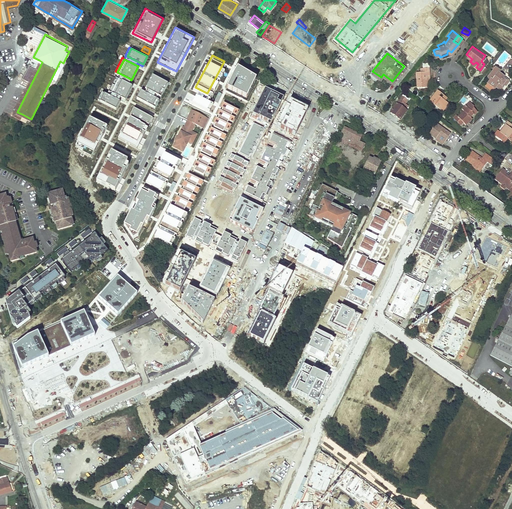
[(42,62),(39,60),(12,113),(20,118),(22,114),(17,112),(42,62)]
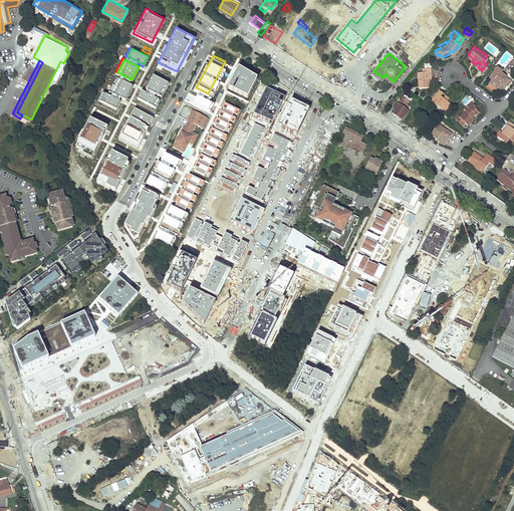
[(501,67),(497,63),(493,68),(493,69),(492,69),(489,74),(491,76),(489,79),(496,85),(497,83),(500,85),(503,85),(504,84),(503,82),(504,81),(507,83),(509,79),(509,77),(507,77),(504,74),(505,73),(503,72),(500,68),(501,67)]
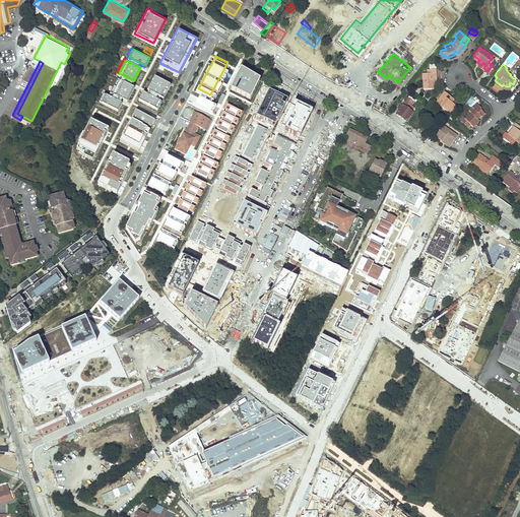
[(260,77),(241,65),(231,86),(251,97),(260,77)]
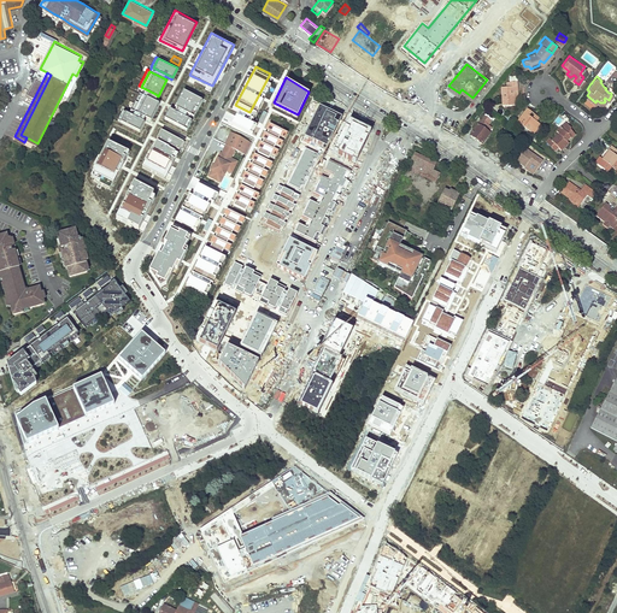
[(452,77),(445,87),(453,93),(456,90),(448,86),(453,80),(452,77)]
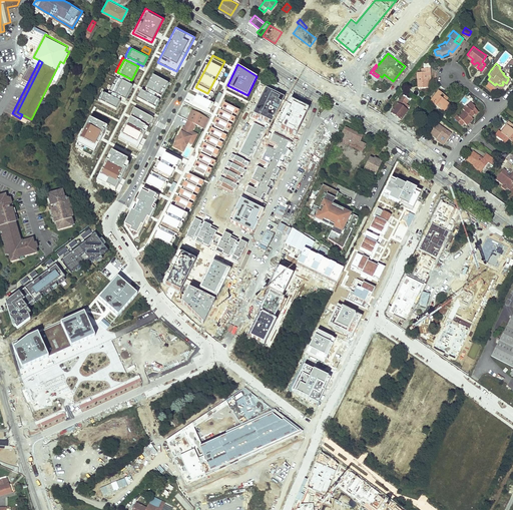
[(430,72),(429,65),(421,66),(421,69),(417,70),(418,85),(428,84),(428,78),(427,73),(430,72)]
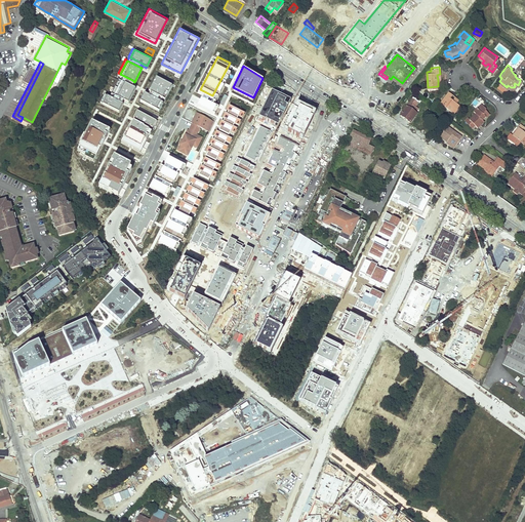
[(120,74),(119,78),(121,79),(135,86),(136,85),(131,82),(132,80),(120,74)]
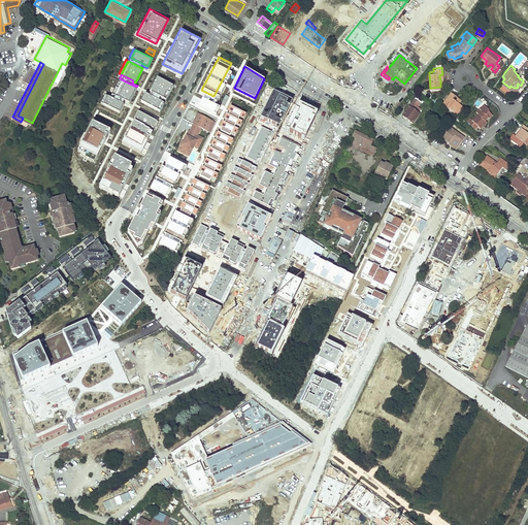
[(173,84),(157,75),(150,90),(149,92),(145,90),(145,92),(141,100),(158,108),(160,109),(169,92),(172,85),(173,84)]
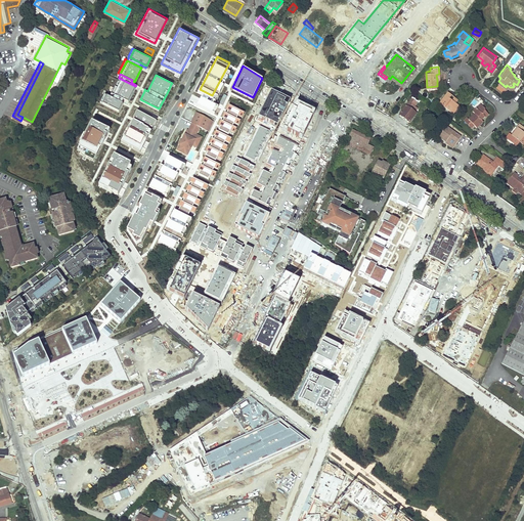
[(121,79),(119,78),(110,95),(121,101),(122,99),(127,101),(128,100),(114,93),(121,79)]
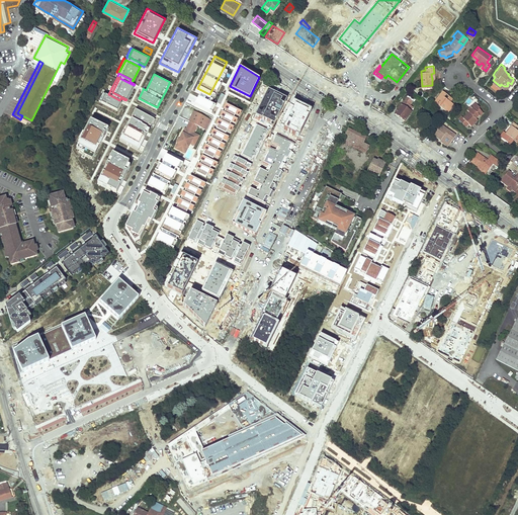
[(134,85),(119,78),(112,92),(126,99),(134,85)]
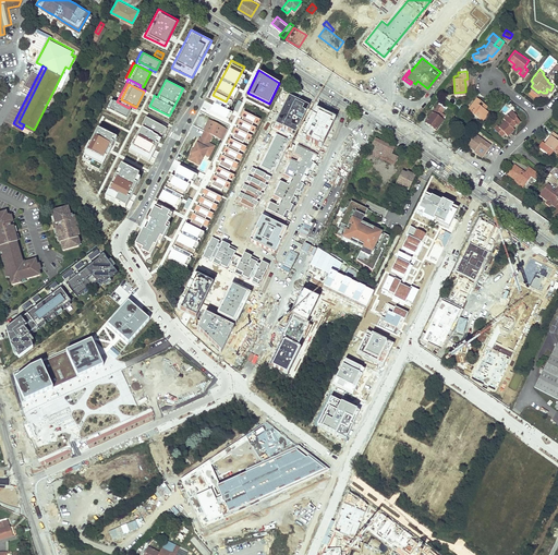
[(335,116),(289,94),(276,121),(323,143),(335,116)]
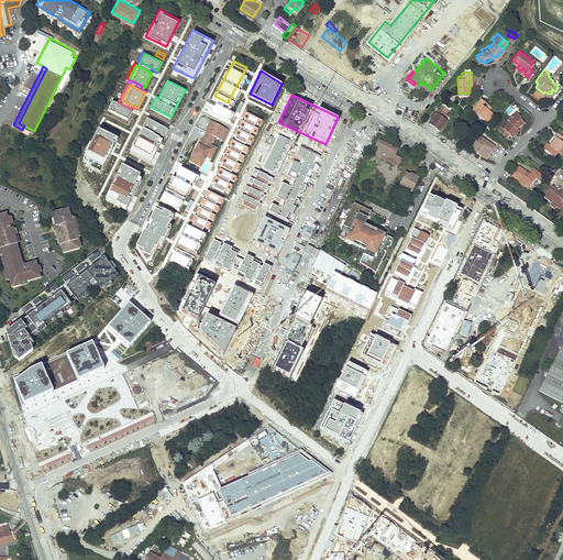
[(487,119),(494,109),(490,106),(486,102),(484,100),(485,98),(482,96),(473,108),(487,119)]
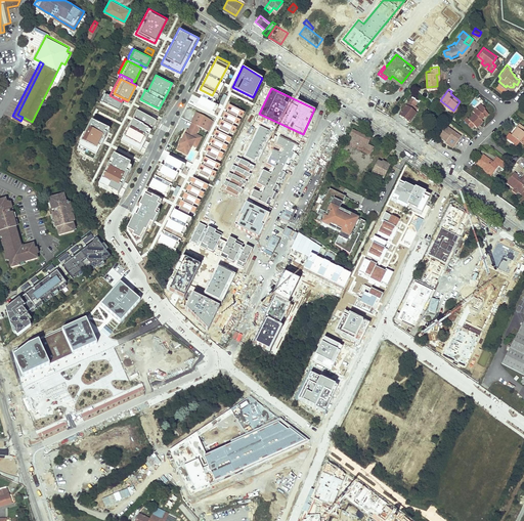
[(106,94),(102,101),(119,110),(123,102),(121,101),(110,95),(106,94)]
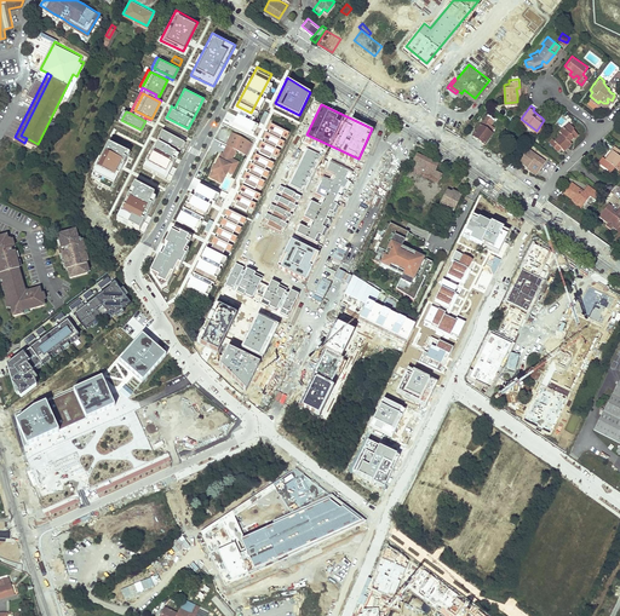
[(491,121),(494,116),(487,111),(477,126),(474,131),(474,132),(486,139),(492,130),(491,128),(488,126),(491,121)]
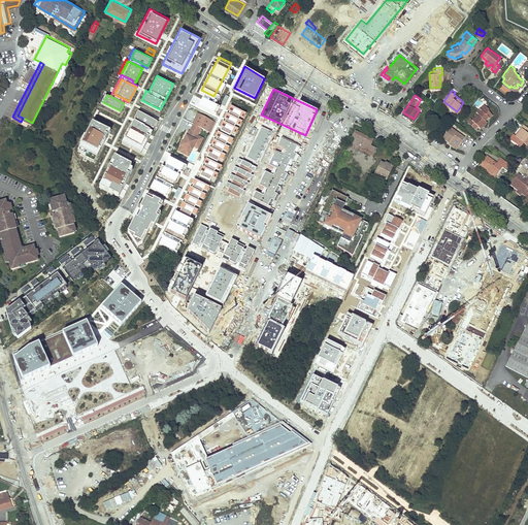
[(246,110),(231,103),(198,172),(213,179),(246,110)]
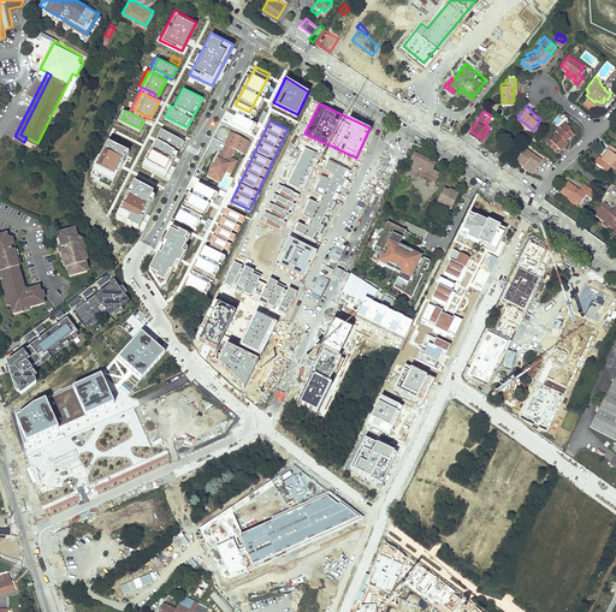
[(561,124),(560,123),(555,126),(557,129),(551,136),(551,137),(557,142),(560,146),(567,138),(564,137),(563,135),(567,131),(569,132),(570,134),(574,130),(569,125),(569,123),(566,120),(561,124)]
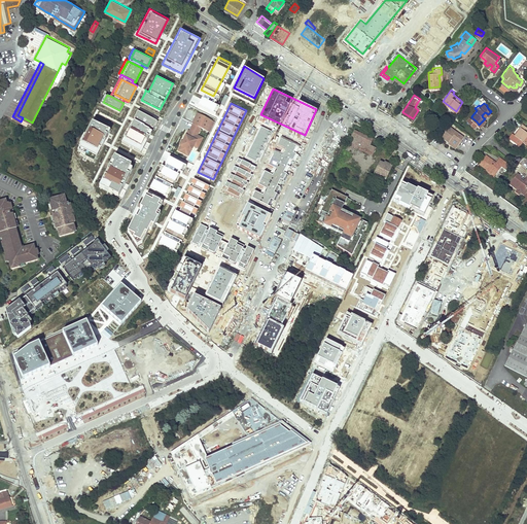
[(199,133),(202,125),(207,128),(212,117),(198,110),(197,113),(192,120),(194,120),(189,128),(188,128),(186,132),(183,138),(181,142),(178,147),(188,152),(194,142),(199,133)]
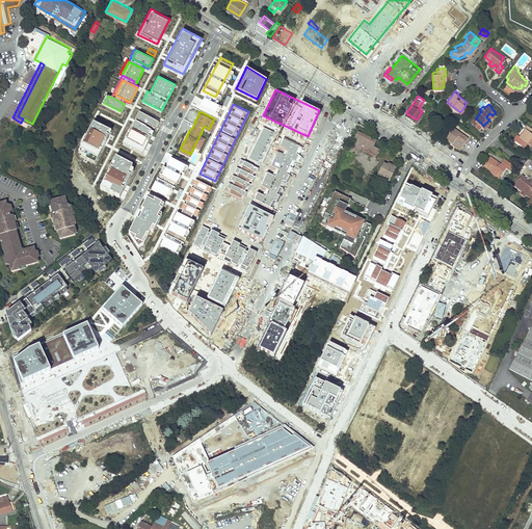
[(156,120),(141,112),(139,116),(137,114),(135,117),(136,118),(132,127),(131,126),(126,137),(123,142),(125,143),(142,153),(156,125),(154,124),(156,120)]
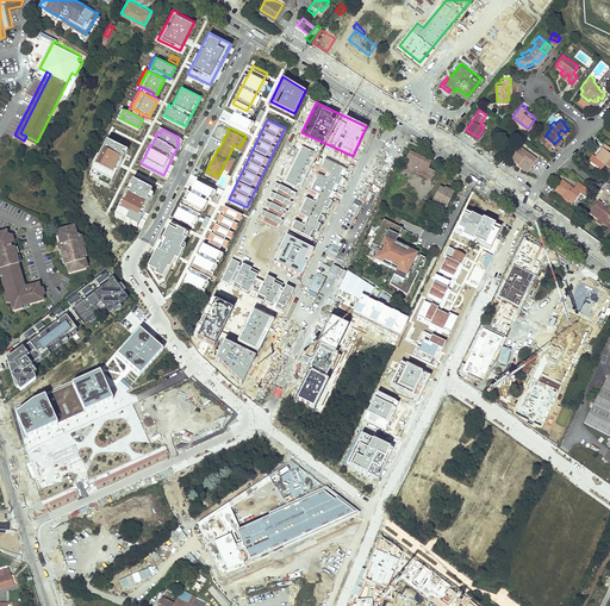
[(109,185),(128,149),(105,138),(104,142),(105,143),(91,172),(99,176),(98,179),(109,185)]
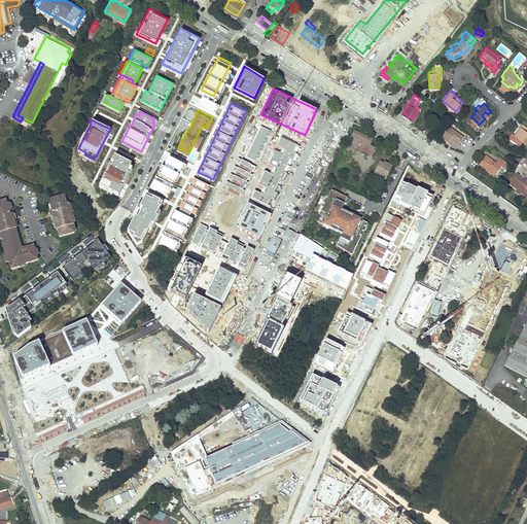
[(526,125),(522,120),(519,125),(521,126),(515,133),(512,131),(508,135),(519,143),(522,139),(526,142),(526,140),(526,125)]
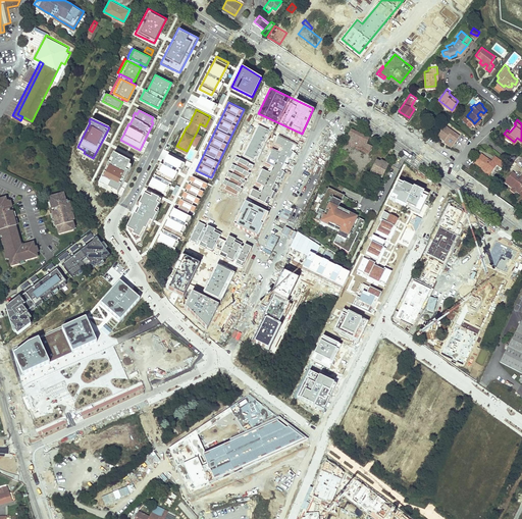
[(453,142),(460,134),(445,122),(437,133),(445,138),(446,137),(453,142)]
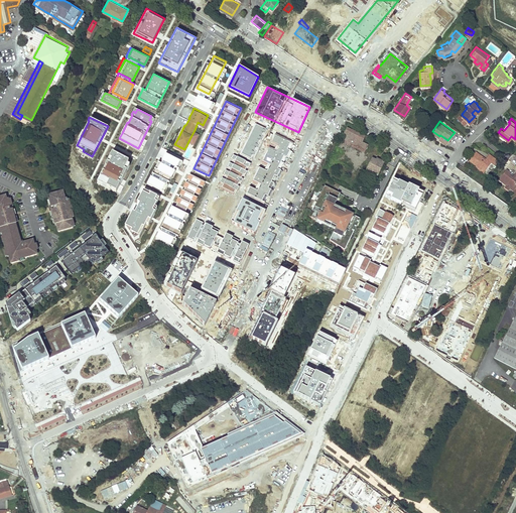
[(266,127),(256,122),(240,150),(251,156),(266,127)]
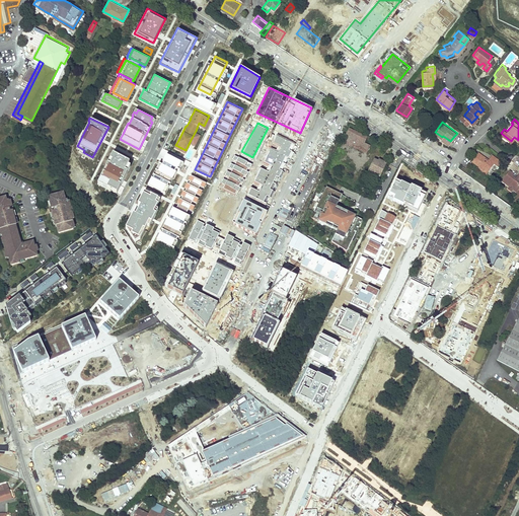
[(350,126),(343,140),(348,142),(349,141),(366,150),(370,143),(364,140),(367,134),(350,126)]
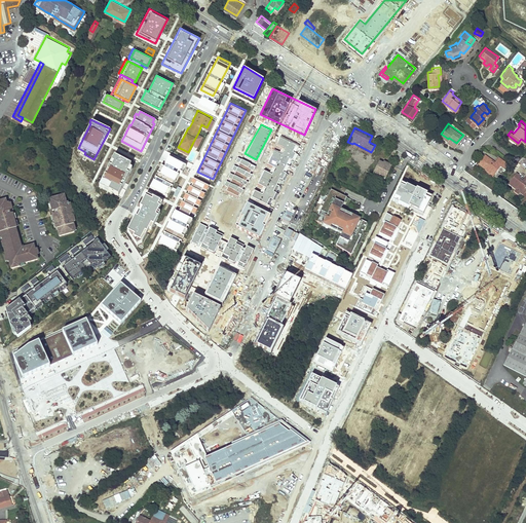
[(299,143),(279,134),(275,143),(284,146),(282,150),(275,147),(268,162),(276,165),(273,172),(265,167),(258,182),(265,186),(262,192),(254,189),(251,195),(269,204),(299,143)]
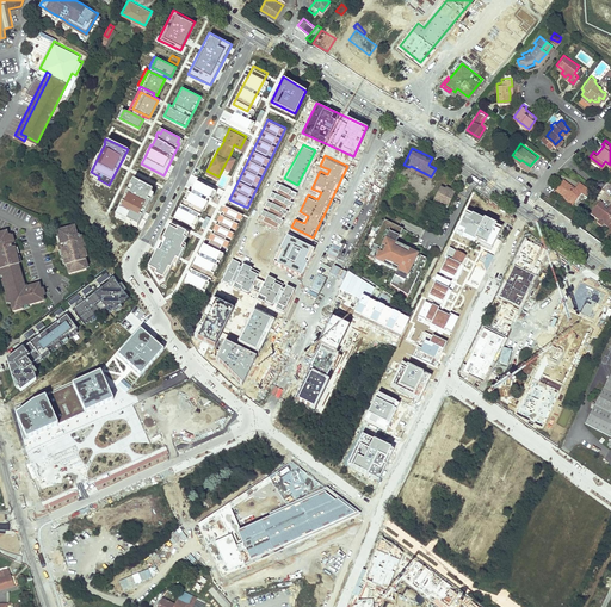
[(585,192),(590,186),(579,179),(574,185),(562,177),(555,186),(565,193),(569,197),(571,196),(575,198),(581,190),(585,192)]
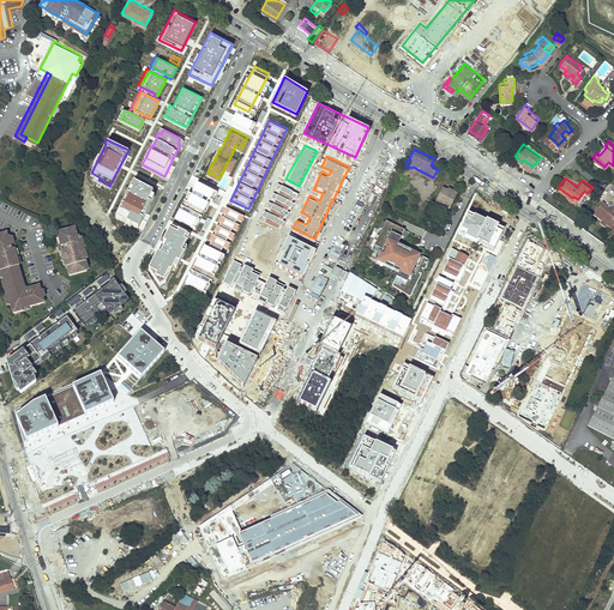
[(78,188),(84,195),(92,186),(86,180),(78,188)]
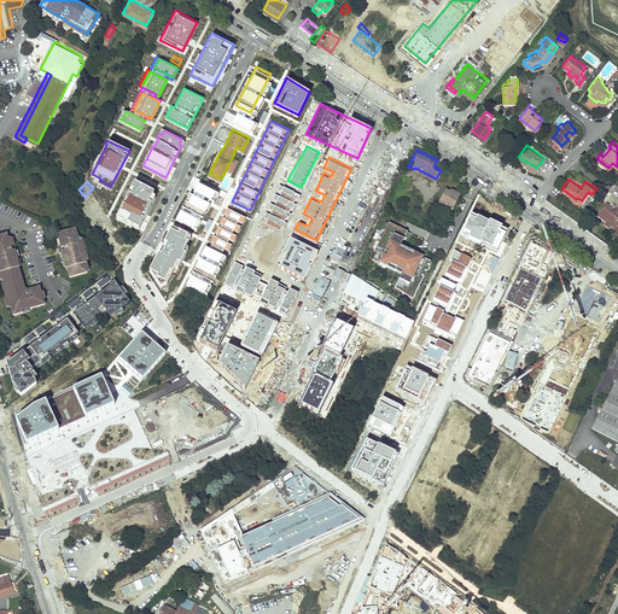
[(155,191),(134,181),(130,187),(128,192),(126,198),(123,203),(116,216),(139,227),(144,217),(146,212),(149,210),(152,203),(155,196),(152,194),(155,191)]
